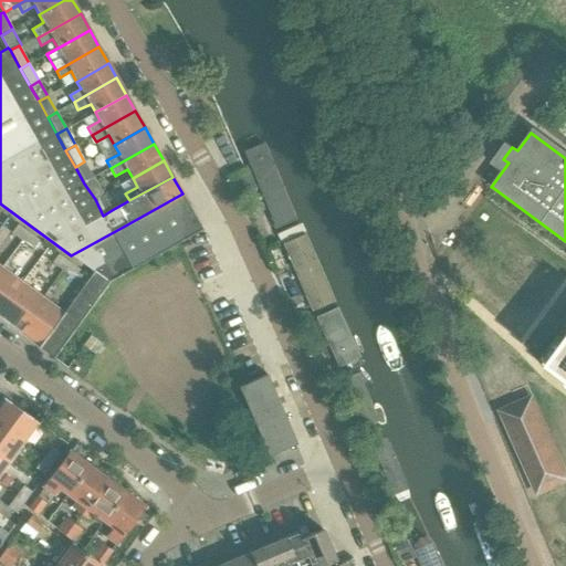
[(75,167),(84,184),(94,178),(94,177),(93,177),(84,161),(75,167)]
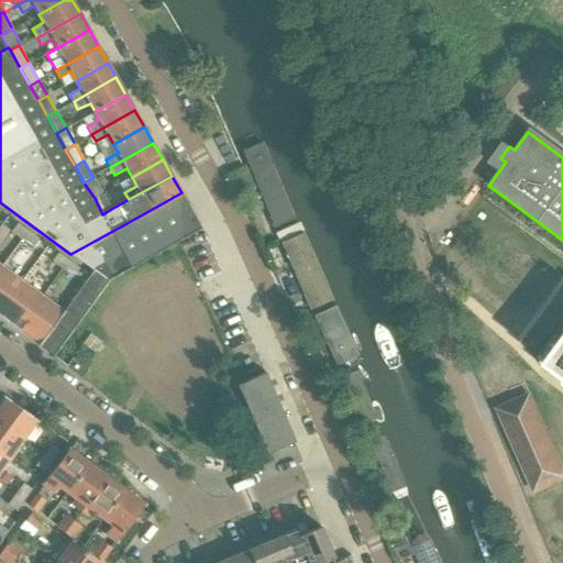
[(84,183),(95,198),(102,194),(94,177),(84,183)]
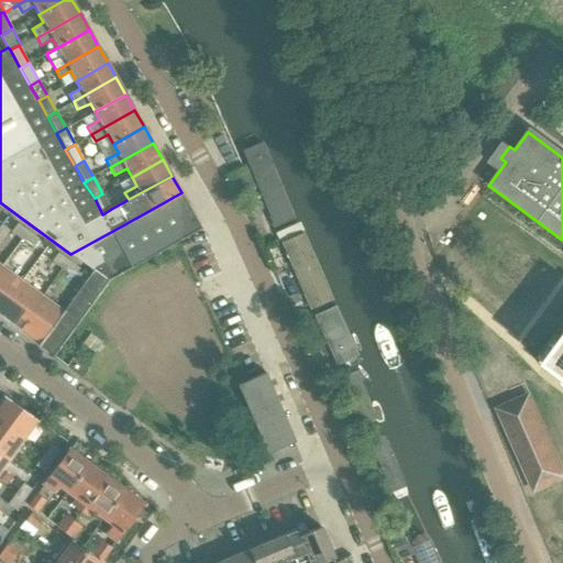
[(273,230),(278,233),(285,231),(287,224),(271,181),(265,179),(258,181),(256,187),(273,230)]
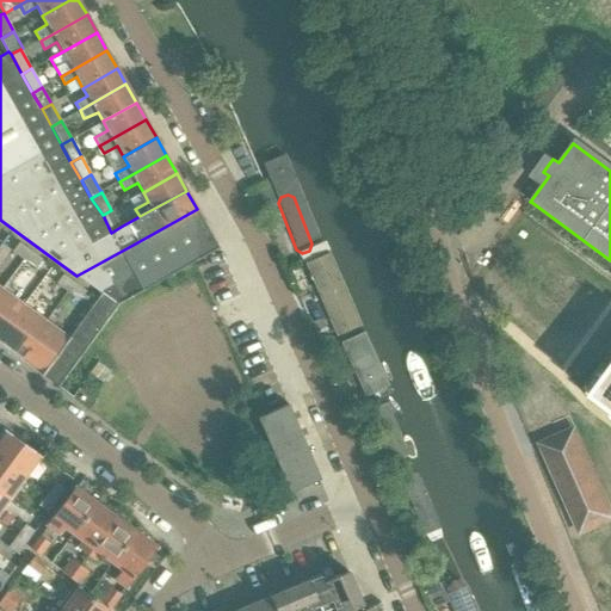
[(69,337),(42,375),(56,386),(55,386),(57,387),(117,304),(144,289),(218,247),(197,209),(137,242),(76,276),(102,294),(69,337)]
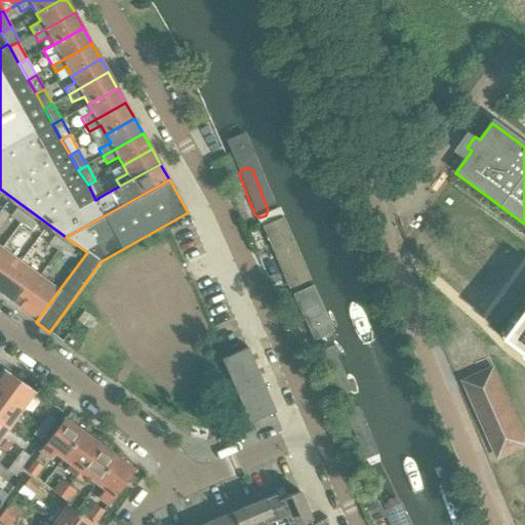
[(95,180),(88,185),(95,200),(104,195),(95,180)]
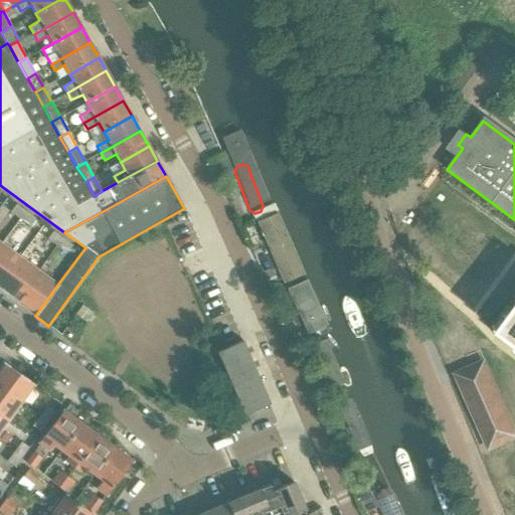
[(10,212),(19,219),(25,211),(15,204),(10,212)]
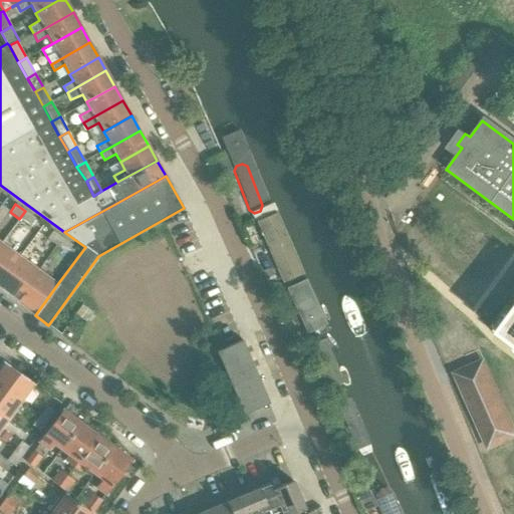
[(25,211),(19,219),(29,226),(35,218),(25,211)]
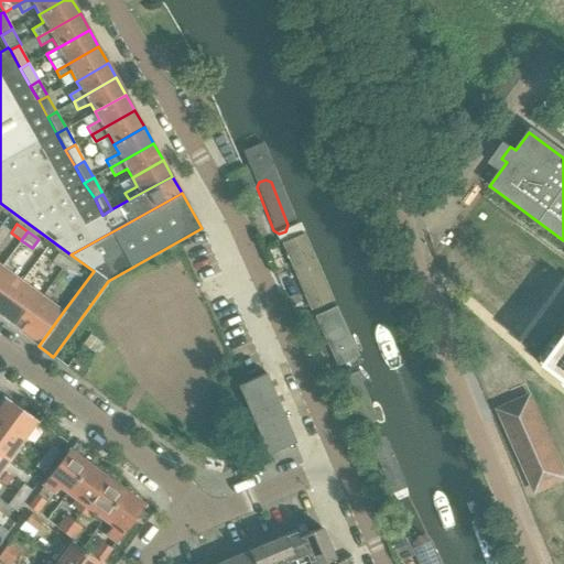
[(52,262),(62,270),(68,261),(57,253),(52,262)]
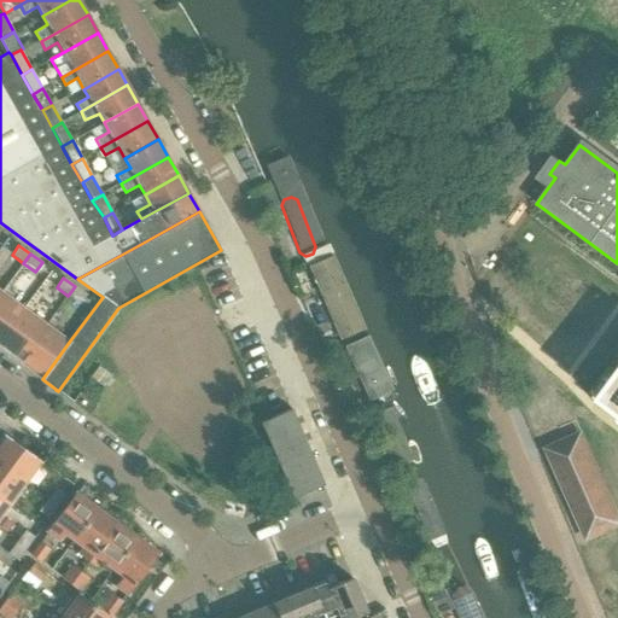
[(336,333),(342,337),(348,333),(351,327),(331,280),(325,278),(318,281),(315,287),(336,333)]
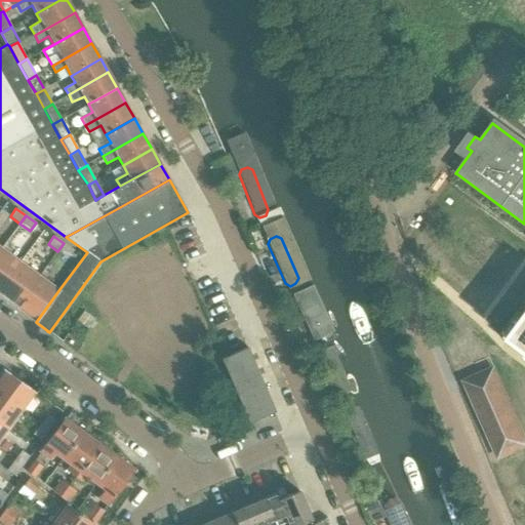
[(64,243),(57,251),(68,257),(73,250),(64,243)]
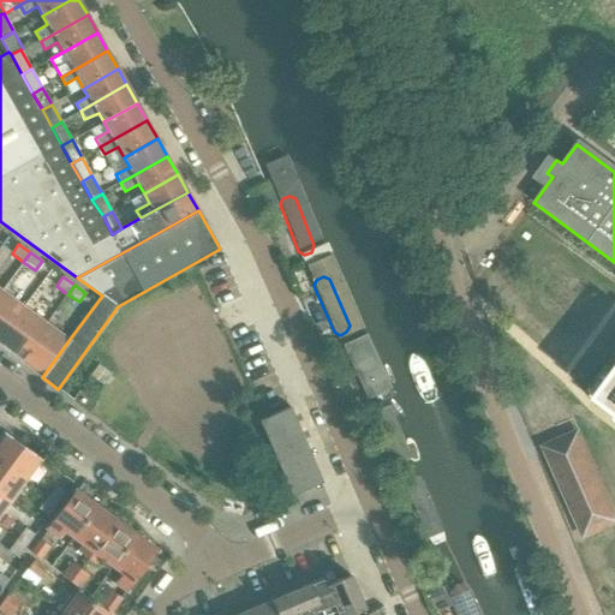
[(0,296),(0,341),(25,308),(4,292),(0,296)]
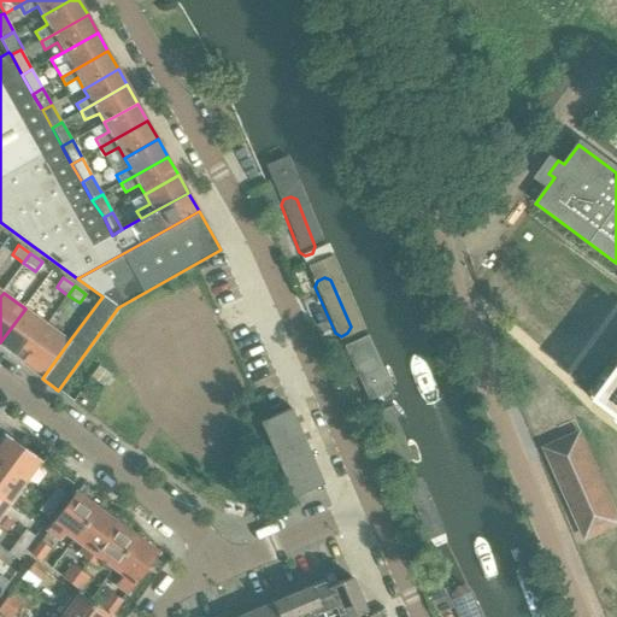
[(0,342),(0,346),(21,362),(47,325),(25,309),(0,342)]
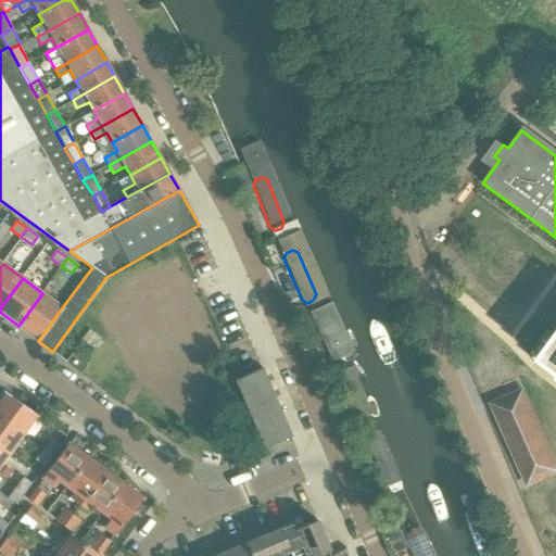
[(38,341),(63,306),(62,306),(61,306),(42,293),(19,326),(37,340),(37,341),(38,341)]
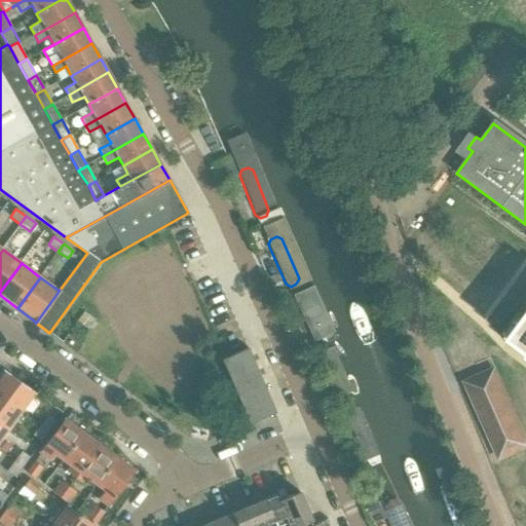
[(311,344),(316,346),(323,344),(325,339),(307,299),(302,297),(296,299),(294,305),(311,344)]
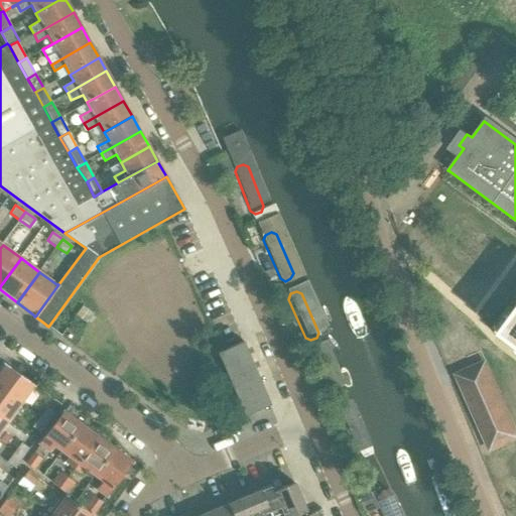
[(272,296),(276,305),(283,302),(279,293),(272,296)]
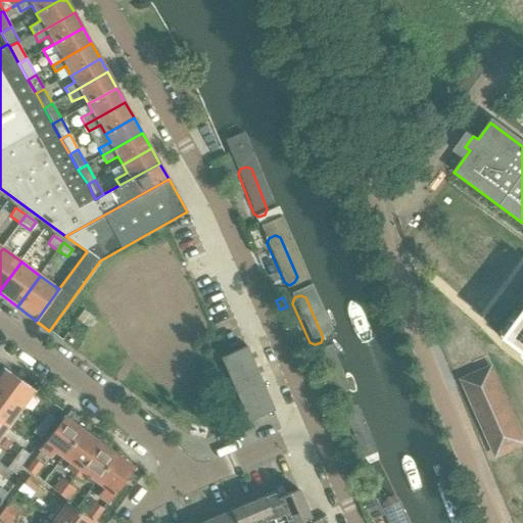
[(77,319),(87,327),(94,318),(84,310),(77,319)]
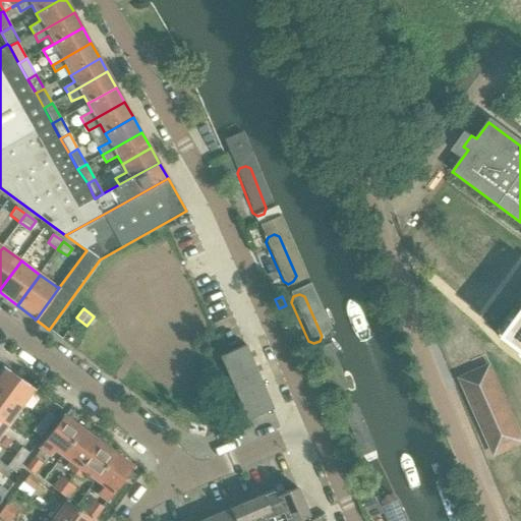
[(520,314),(499,346),(520,361),(520,314)]
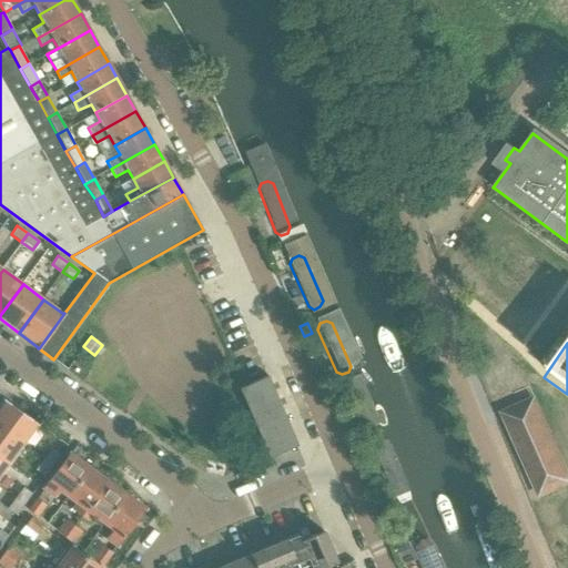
[(73,361),(68,368),(67,369),(82,381),(89,372),(73,361)]
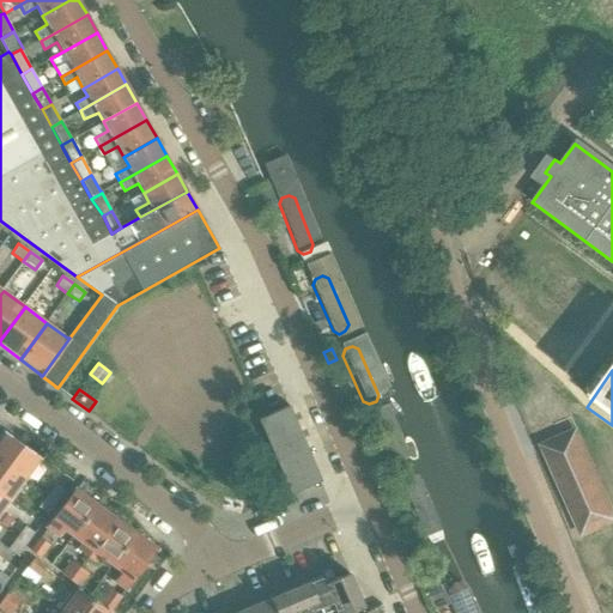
[(258,419),(274,456),(304,443),(289,406),(258,419)]
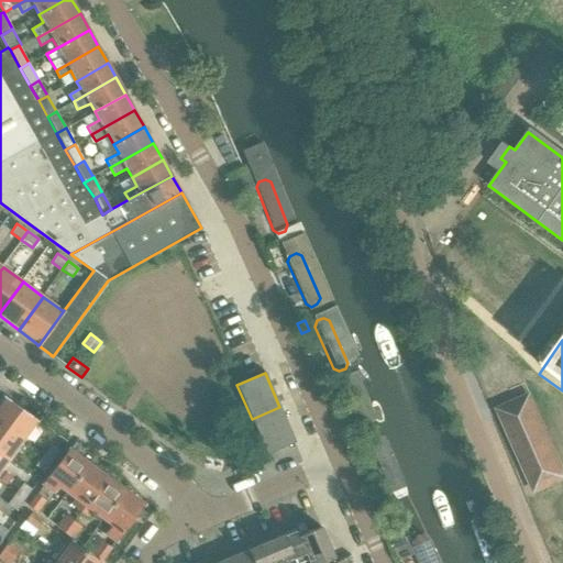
[(359,429),(364,431),(371,429),(373,423),(355,381),(349,378),(343,381),(341,387),(359,429)]
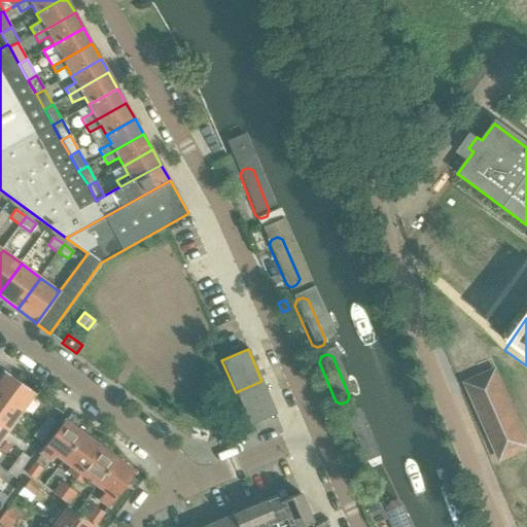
[(303,367),(313,362),(314,362),(311,356),(300,361),(303,367)]
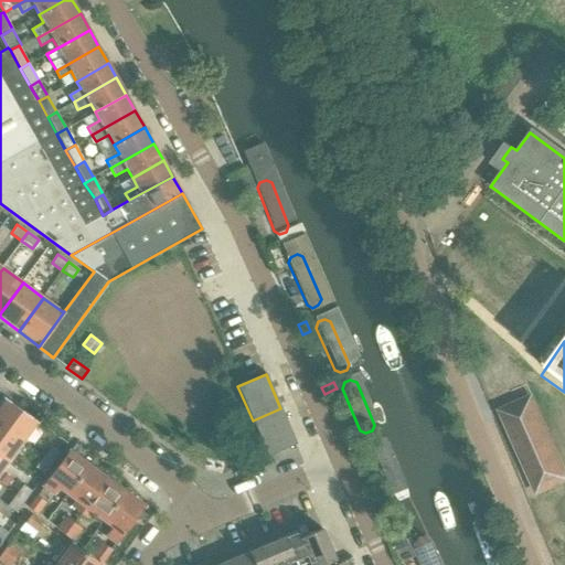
[(3,397),(0,402),(0,424),(23,441),(36,423),(38,423),(39,422),(3,396),(2,397),(3,397)]
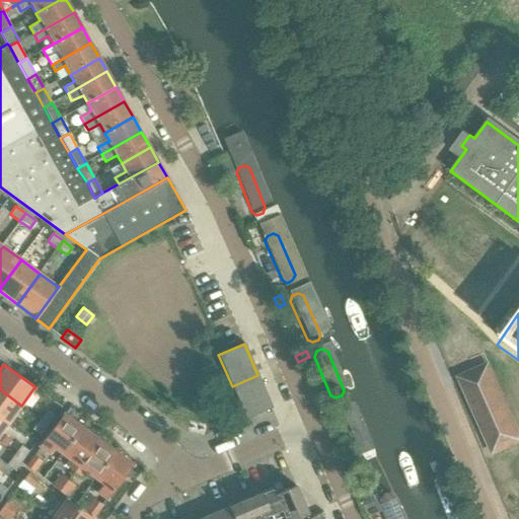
[(486,370),(464,379),(494,446),(515,437),(490,379),(486,370)]
